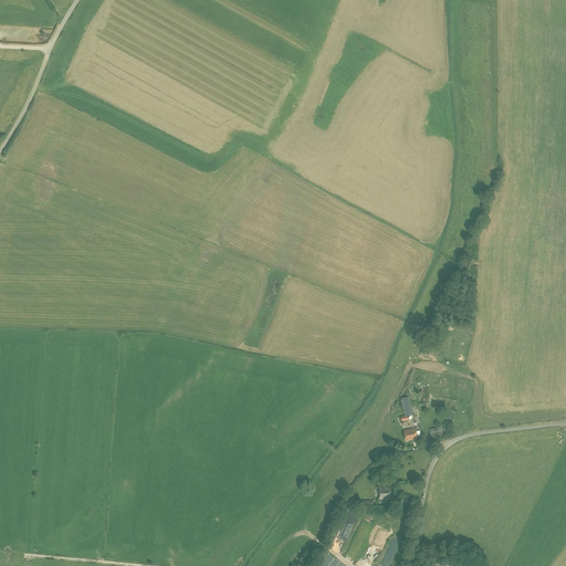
[(401,417),(402,422),(407,421),(407,420),(409,420),(409,419),(410,419),(411,419),(411,418),(412,417),(412,416),(412,415),(413,415),(412,409),(411,409),(409,397),(401,398),(405,416),(401,417)]
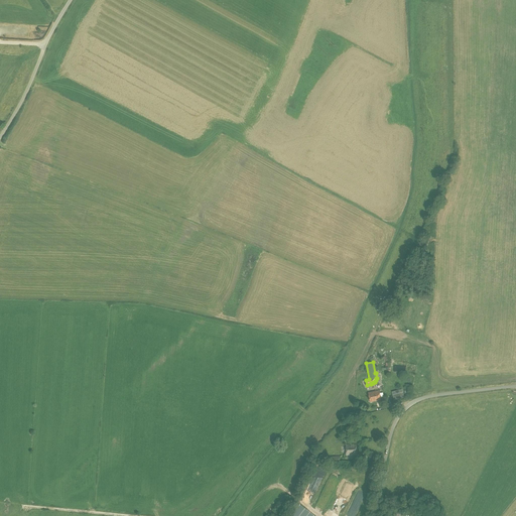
[(402,389),(392,392),(394,400),(404,397),(402,389)]
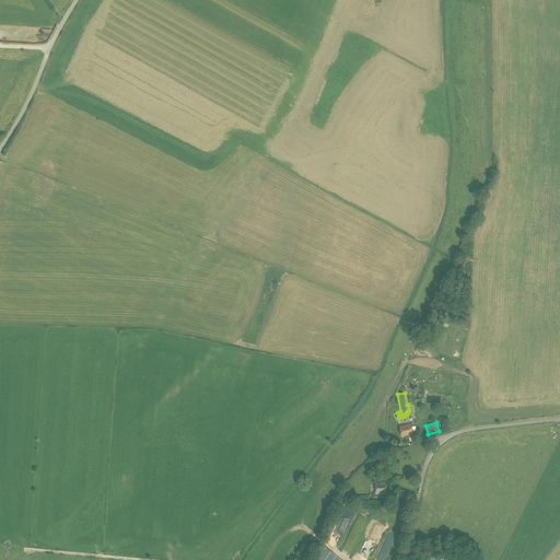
[(399,427),(401,436),(413,434),(411,423),(399,427)]
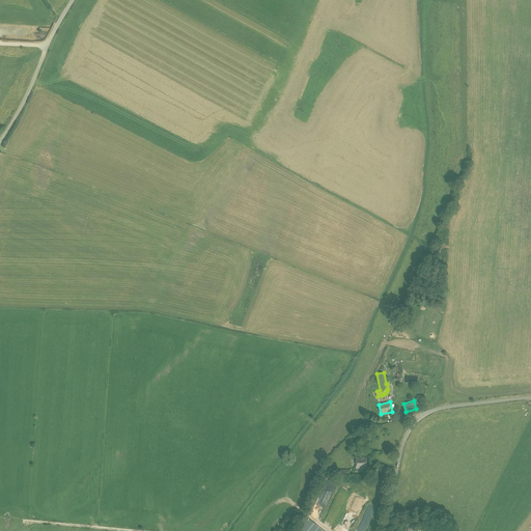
[(356,457),(356,469),(367,469),(366,457),(356,457)]
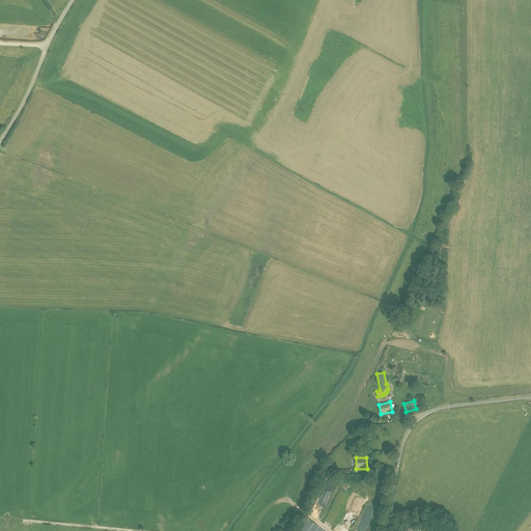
[(347,504),(351,496),(345,494),(341,503),(340,502),(336,512),(341,514),(345,503),(347,504)]
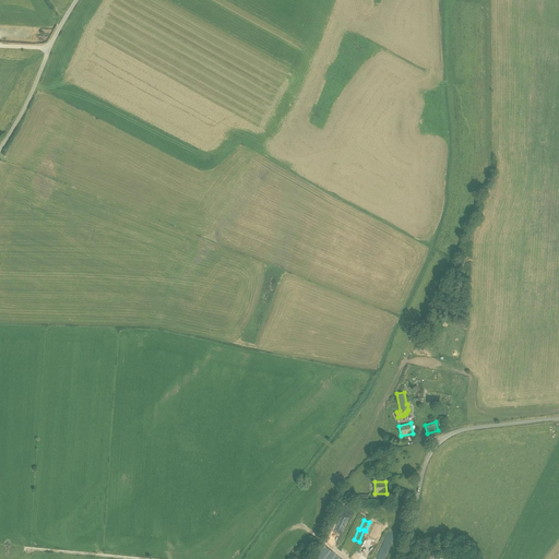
[(339,558),(331,552),(325,547),(314,558),(339,558)]
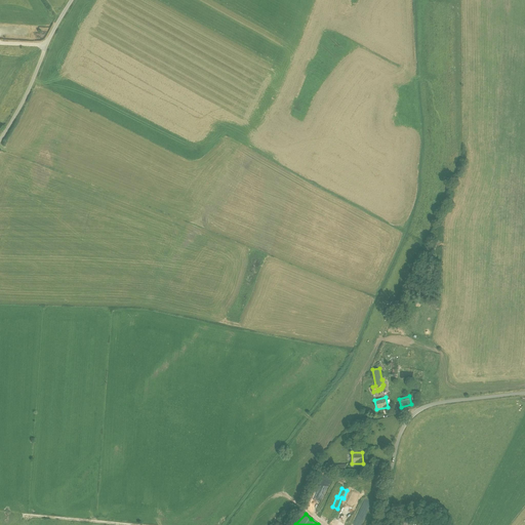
[(403,524),(423,524),(425,517),(404,516),(403,524)]
